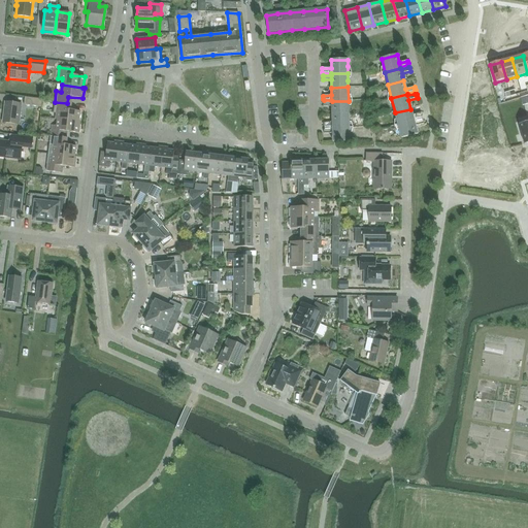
[(41,107),(42,100),(25,97),(24,105),(41,107)]
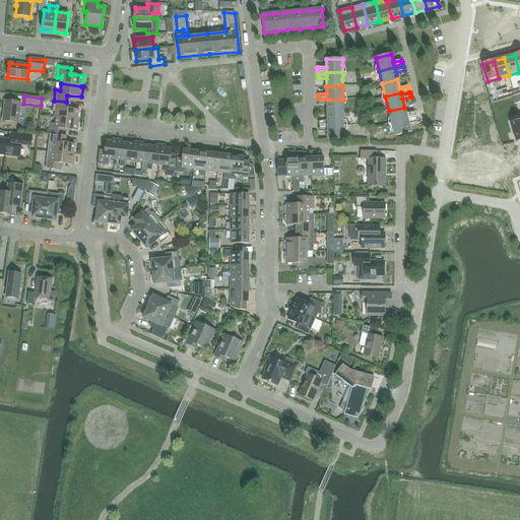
[(343,113),(343,106),(343,100),(327,100),(327,101),(319,101),(318,102),(318,106),(327,106),(327,113),(343,113)]
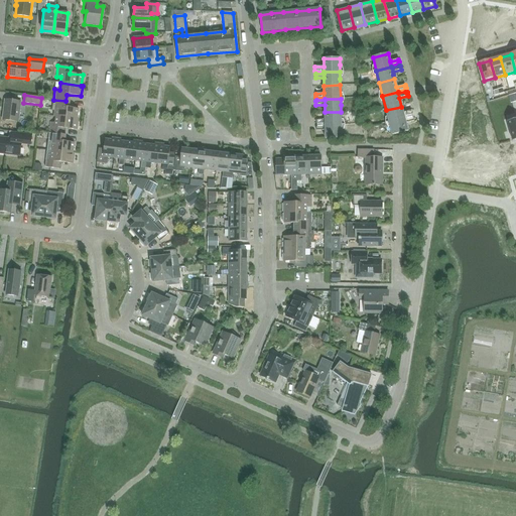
[(65,108),(66,101),(53,100),(51,111),(56,111),(55,117),(77,119),(79,109),(65,108)]
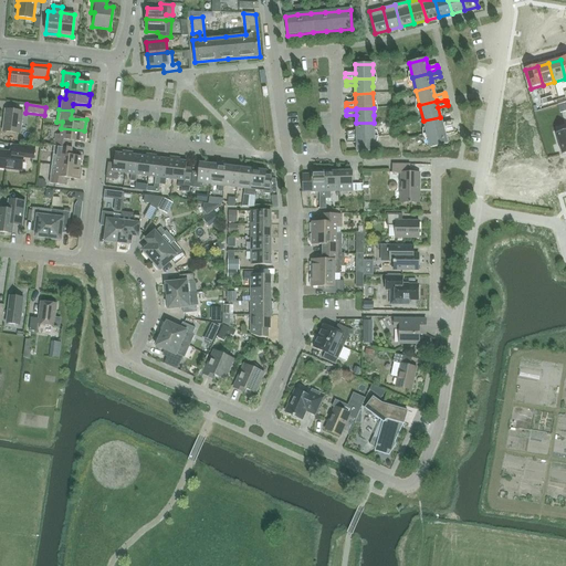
[(20,134),(22,113),(6,111),(2,132),(20,134)]
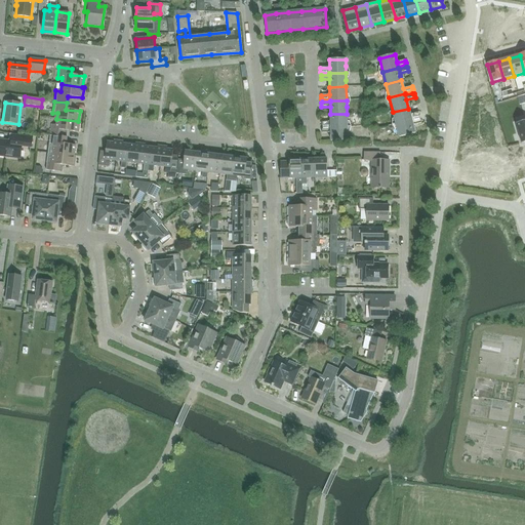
[(396,124),(411,120),(411,119),(419,117),(419,116),(418,113),(410,115),(408,109),(393,112),(396,124)]
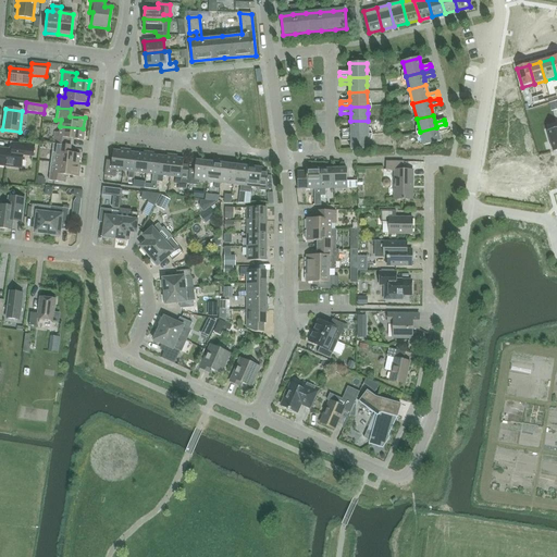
[(368,135),(368,127),(368,121),(350,121),(350,130),(342,130),(342,134),(343,135),(350,135),(368,135)]
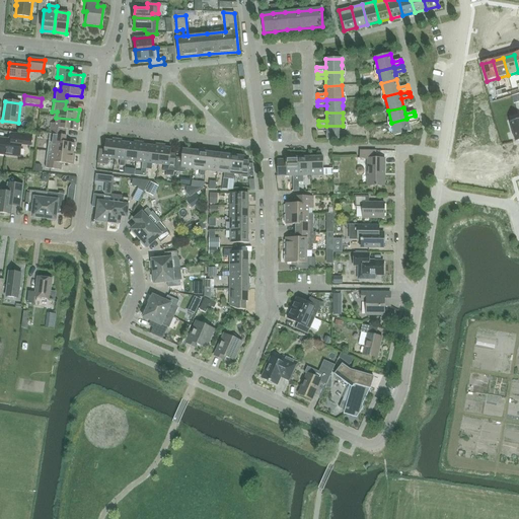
[(79,121),(77,120),(56,118),(56,124),(51,124),(50,134),(62,136),(63,129),(77,131),(79,121)]
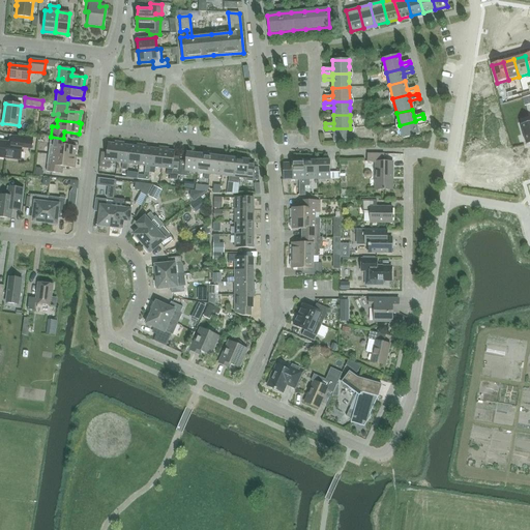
[(419,135),(417,127),(417,126),(425,124),(424,121),(423,120),(416,122),(415,121),(400,125),(403,139),(419,135)]
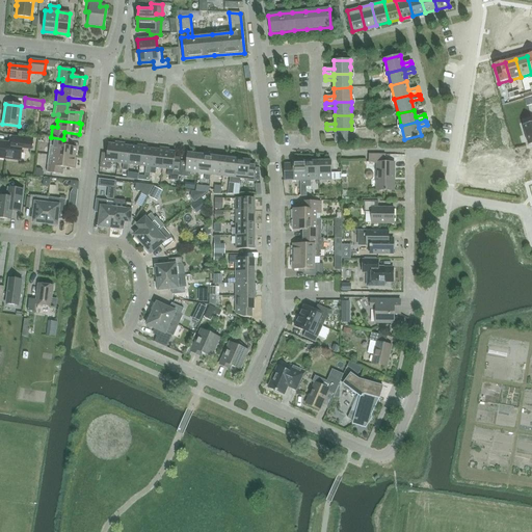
[(352,142),(351,136),(351,129),(335,129),(335,130),(327,131),(326,131),(326,135),(335,135),(336,143),(352,142)]
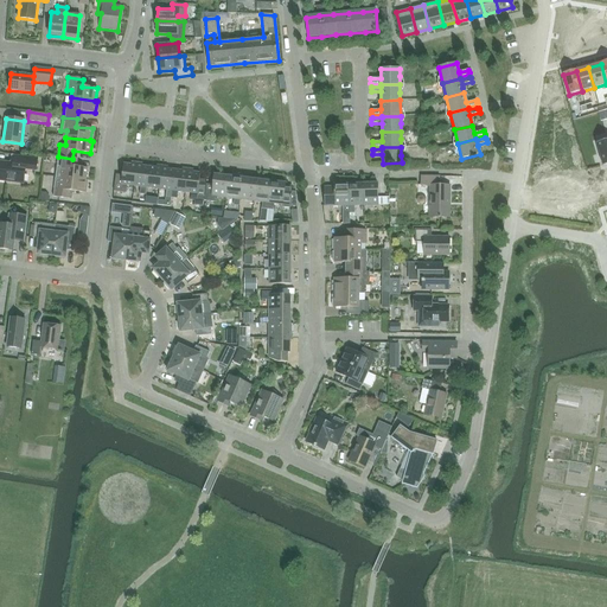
[(36,171),(37,159),(19,157),(18,165),(0,163),(0,180),(23,184),(25,170),(36,171)]
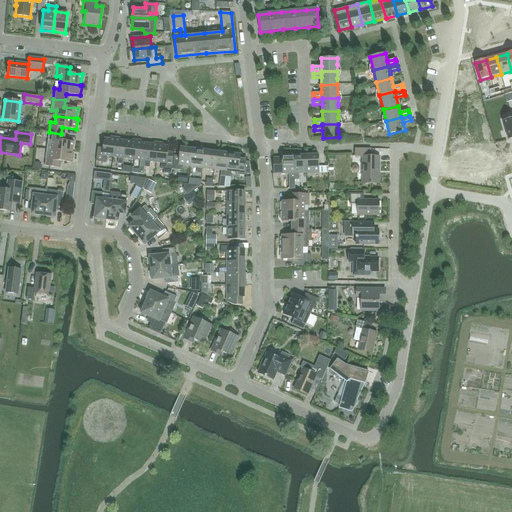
[(61,134),(49,132),(47,143),(52,144),(51,149),(72,152),(73,142),(66,141),(67,135),(61,134)]
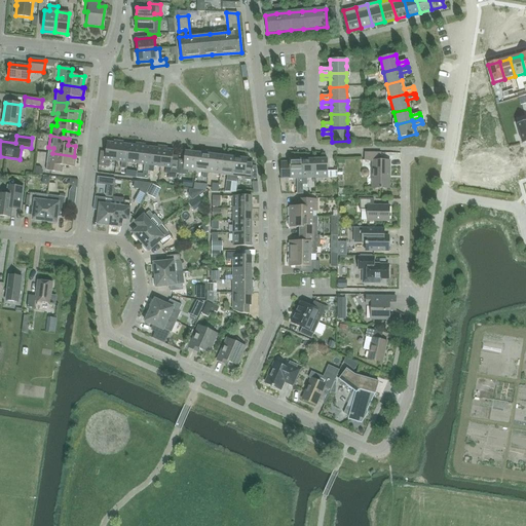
[(116,161),(118,142),(114,141),(113,143),(107,143),(106,152),(101,152),(99,166),(109,167),(110,161),(116,161)]
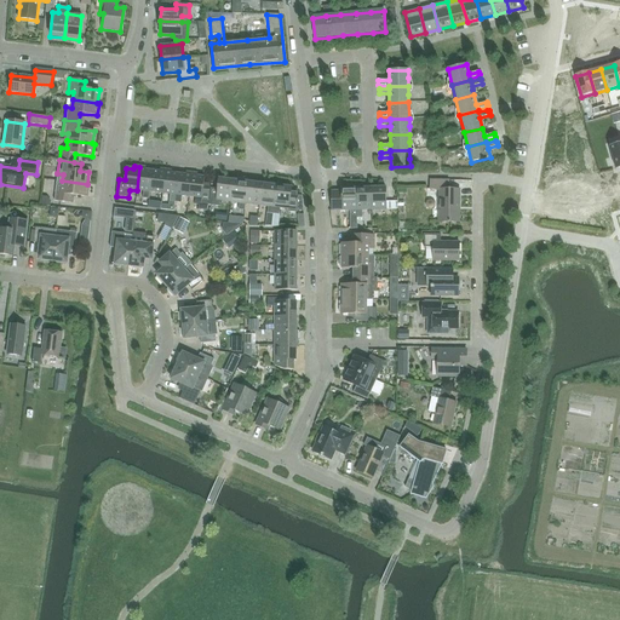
[(151,193),(153,171),(145,170),(145,167),(139,167),(137,190),(144,191),(143,199),(149,199),(149,193),(151,193)]
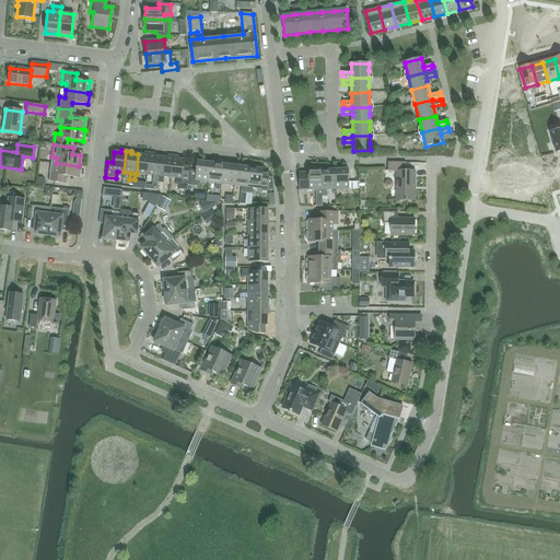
[(148,175),(150,153),(146,153),(144,155),(138,154),(137,174),(148,175)]
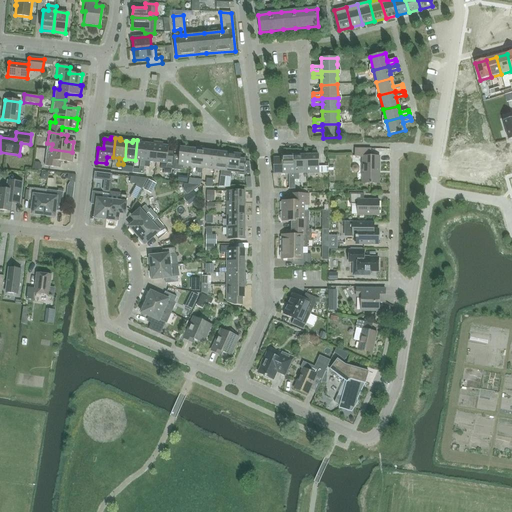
[(145,161),(147,144),(141,143),(142,141),(137,140),(135,160),(140,161),(139,166),(144,167),(145,161)]
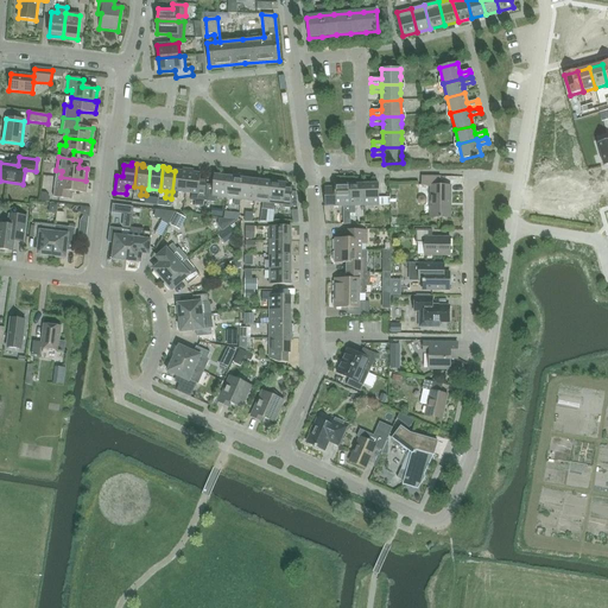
[(185,192),(188,170),(183,169),(183,172),(175,171),(172,191),(171,198),(177,200),(178,192),(185,192)]
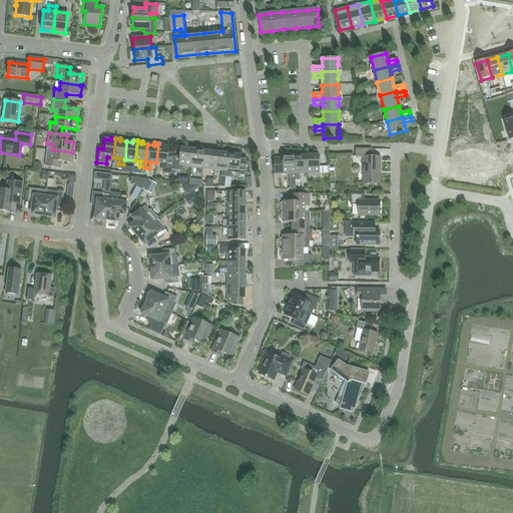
[(163,143),(158,143),(156,162),(161,163),(161,169),(164,169),(163,173),(171,174),(172,169),(173,156),(168,155),(169,147),(163,146),(163,143)]
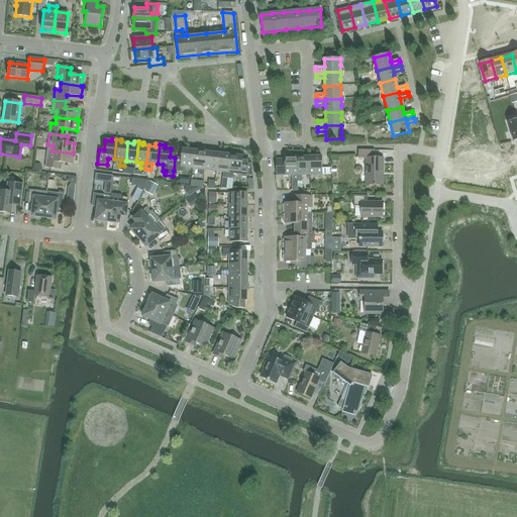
[(204,176),(204,170),(207,152),(206,152),(206,149),(201,148),(200,151),(194,150),(192,169),(199,169),(199,176),(204,176)]
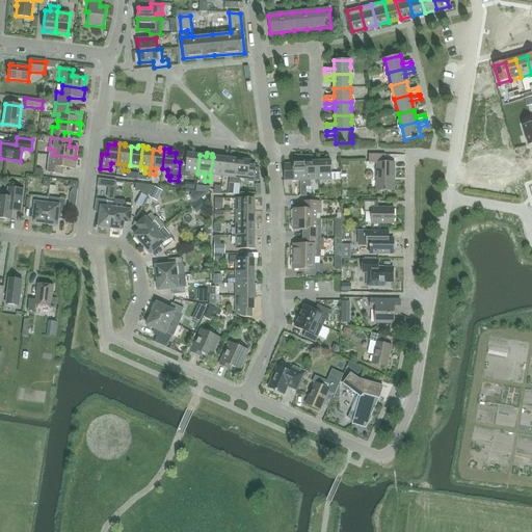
[(197,174),(200,155),(187,154),(186,163),(181,162),(179,176),(190,178),(190,173),(197,174)]
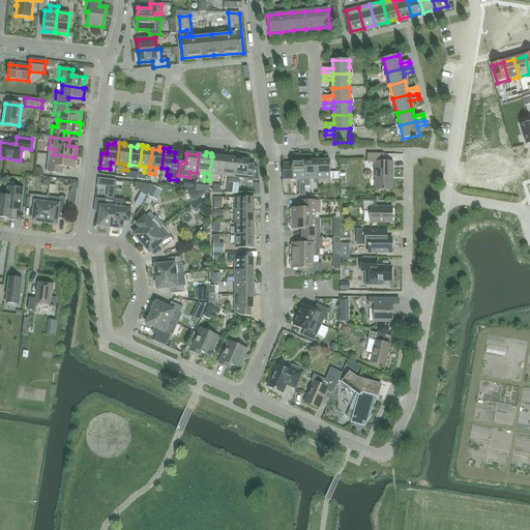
[(392,163),(384,163),(384,153),(367,153),(366,163),(375,163),(375,190),(392,190),(392,163)]
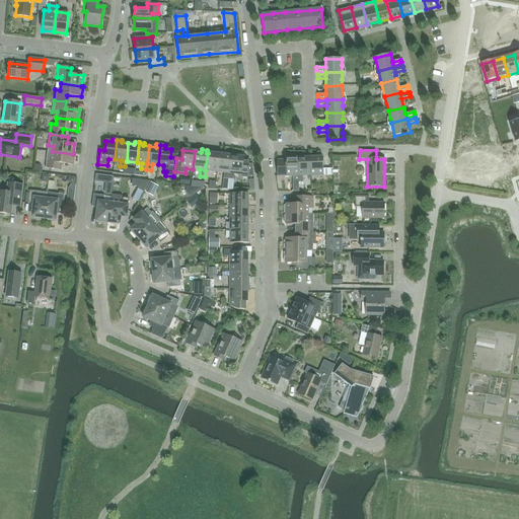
[(74,154),(73,154),(52,151),(51,158),(47,157),(46,168),(58,170),(59,163),(73,165),(74,154)]
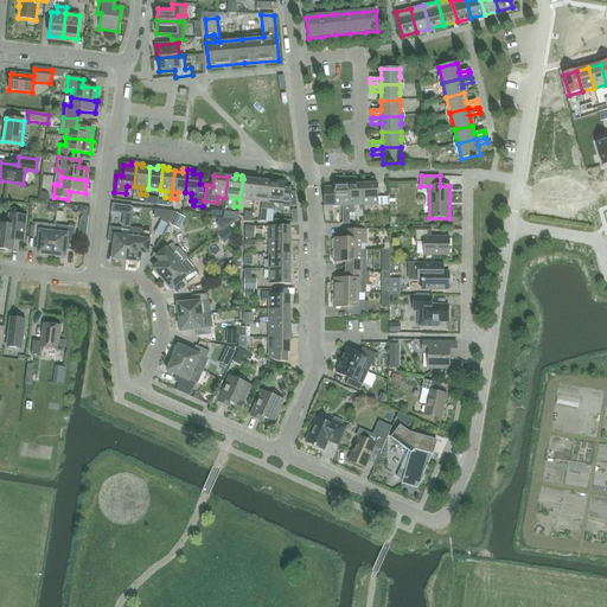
[(255,202),(257,180),(243,179),(240,199),(255,202)]
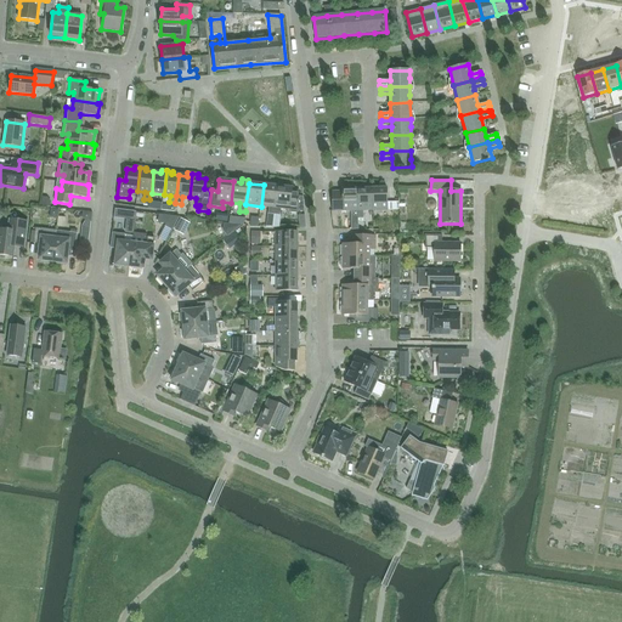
[(278,187),(276,208),(275,215),(280,215),(281,209),(289,210),(289,213),(297,214),(297,211),(304,213),(301,197),(299,197),(299,191),(293,190),(293,188),(286,188),(287,185),(280,184),(278,187)]
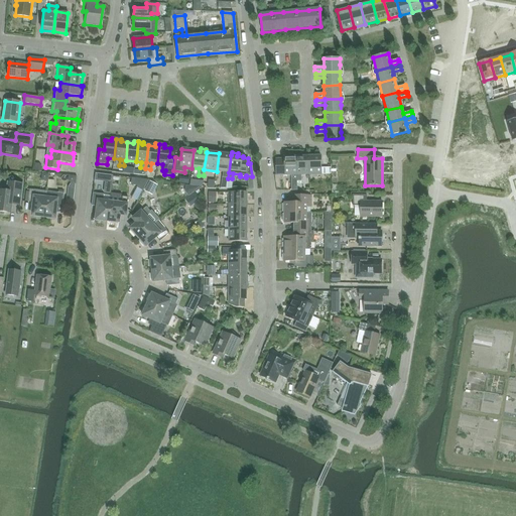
[(228,178),(231,155),(219,153),(217,171),(223,171),(223,177),(228,178)]
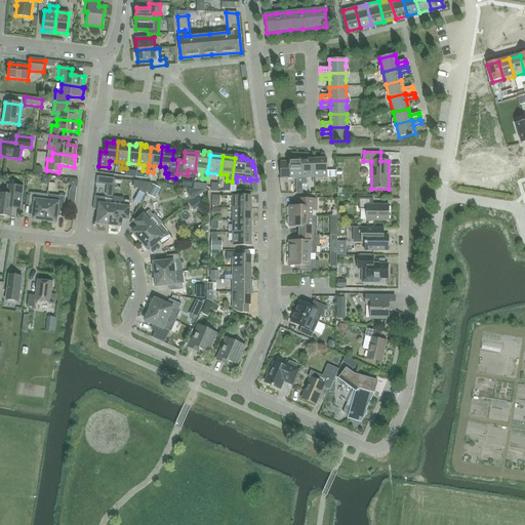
[(303,177),(301,160),(300,157),(294,157),(294,160),(289,160),(289,162),(280,162),(281,178),(303,177)]
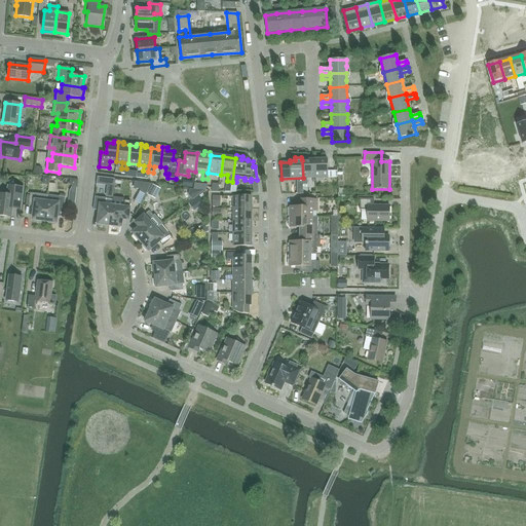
[(327,159),(314,160),(315,178),(328,178),(337,178),(337,171),(328,171),(327,159)]
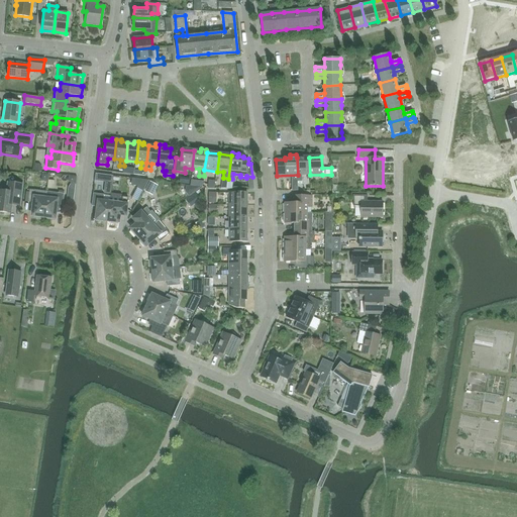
[(310,175),(309,158),(297,158),(298,175),(310,175)]
